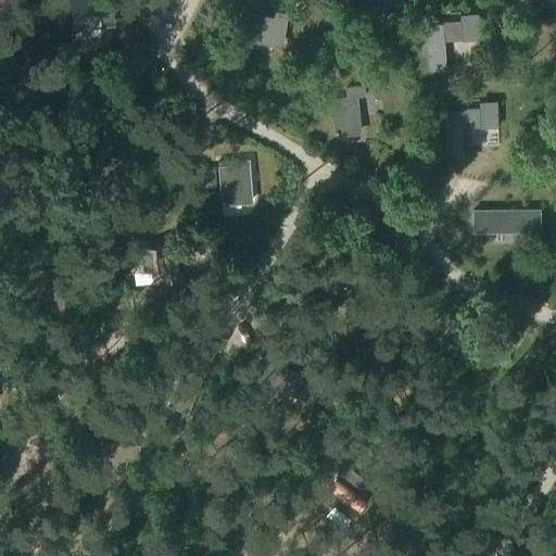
[(386,0),(368,0),(368,22),(386,22),(386,0)]
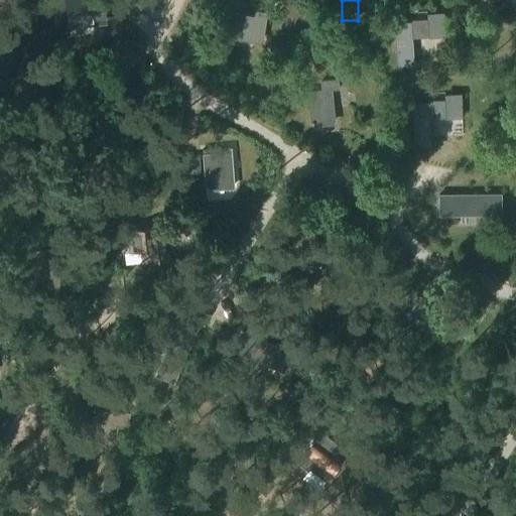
[(267,13),(255,11),(254,16),(232,12),(228,38),(261,44),(267,13)]
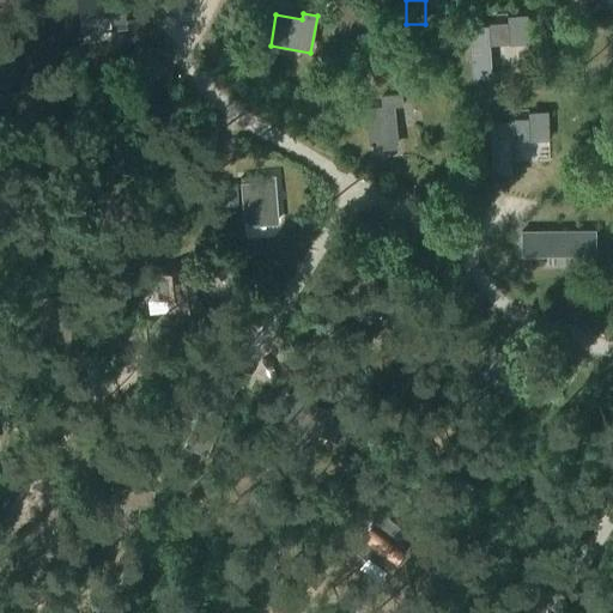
[(526,16),(507,18),(509,44),(528,42),(526,16)]
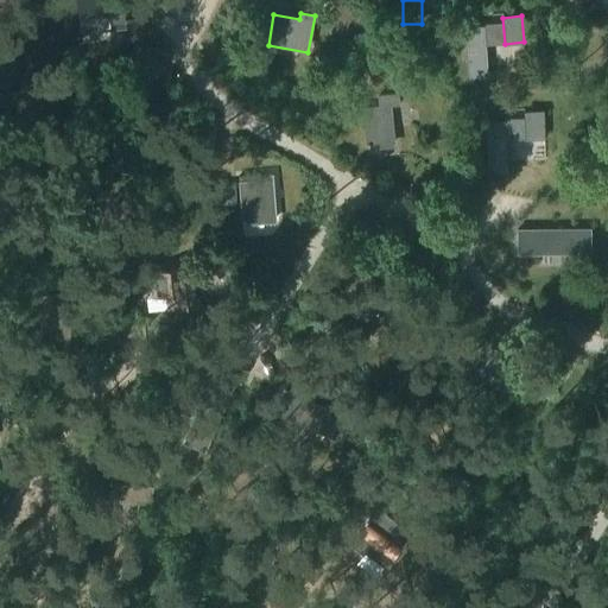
[(485,24),(486,44),(504,44),(502,24),(485,24)]
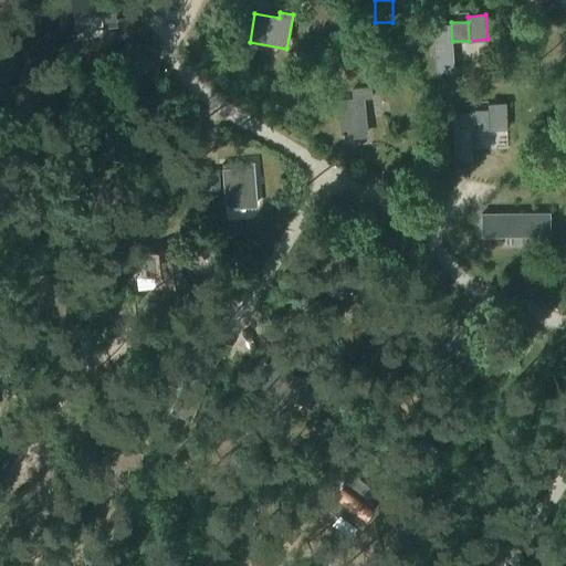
[(451,24),(433,25),(437,74),(454,73),(451,24)]
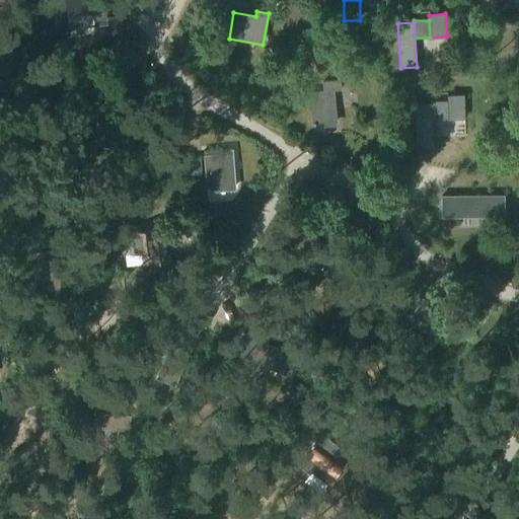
[(323,90),(308,92),(312,123),(314,123),(315,128),(338,125),(334,90),(341,89),(339,78),(322,80),(323,90)]
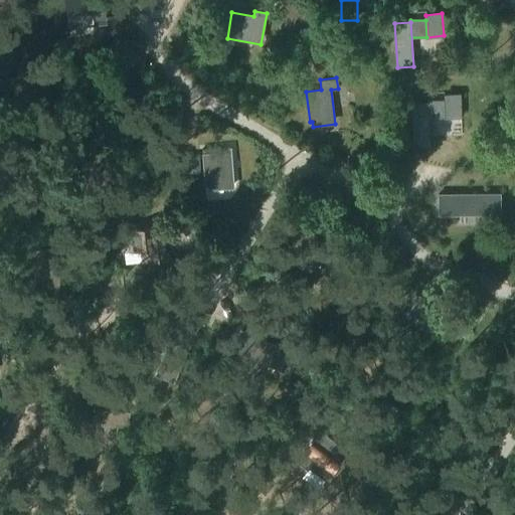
[(460,97),(444,97),(445,119),(461,119),(460,97)]
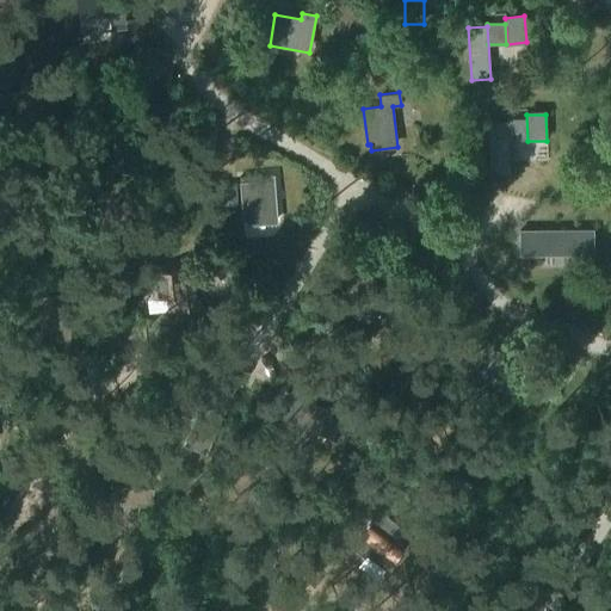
[(507,118),(508,140),(526,139),(526,118),(507,118)]
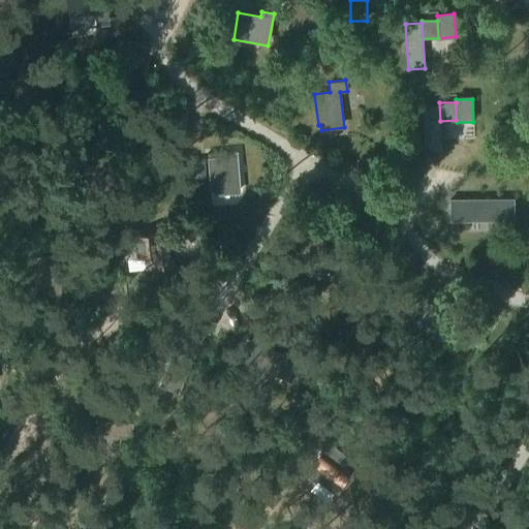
[(439,105),(423,106),(425,152),(441,151),(439,105)]
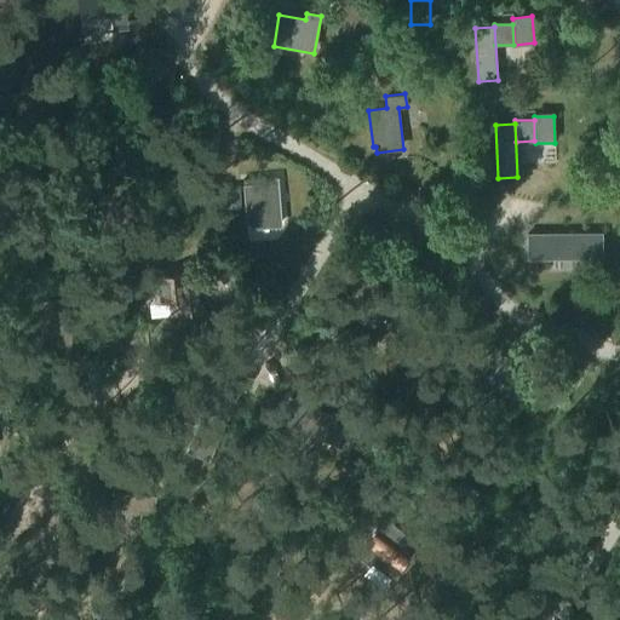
[(118,177),(147,176),(145,132),(115,132),(118,177)]
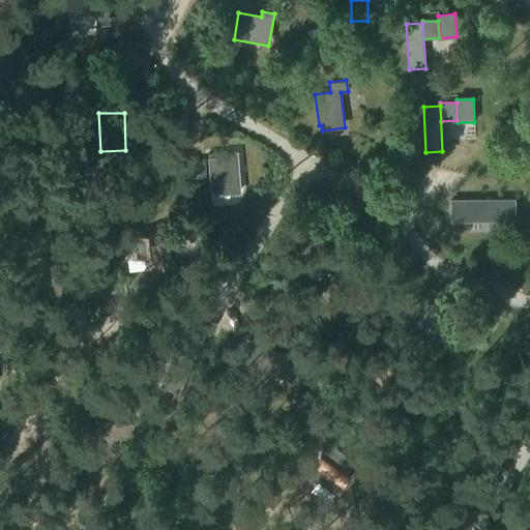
[(238,151),(208,153),(210,190),(213,190),(214,196),(241,194),(238,151)]
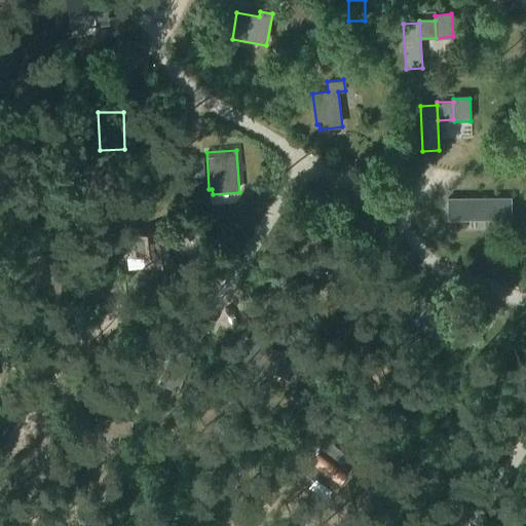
[(511,197),(461,198),(461,219),(511,218),(511,197)]
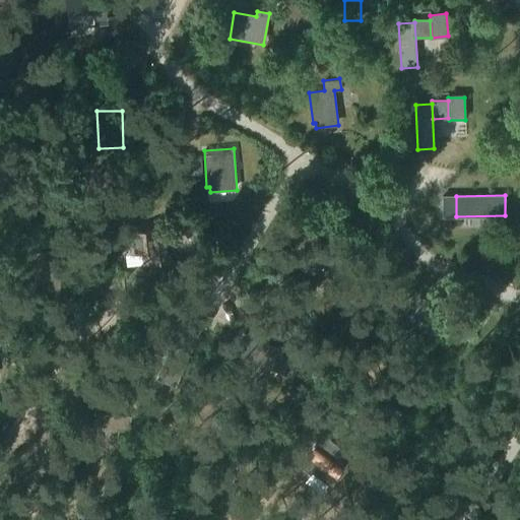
[(166,226),(127,232),(130,255),(141,253),(143,264),(171,261),(166,226)]
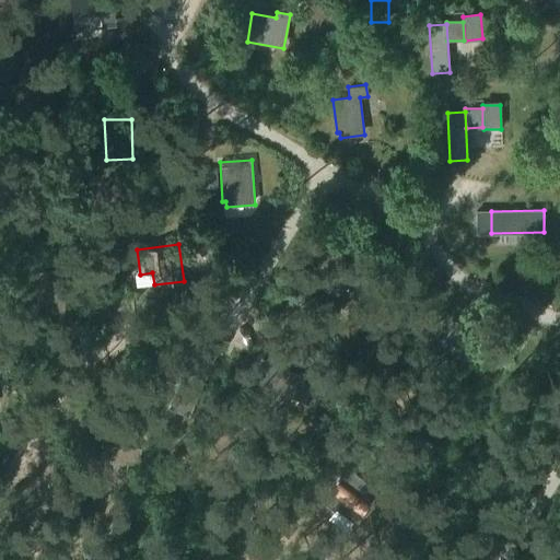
[(62,273),(61,270),(35,271),(37,314),(65,312),(63,288),(72,288),(71,272),(62,273)]
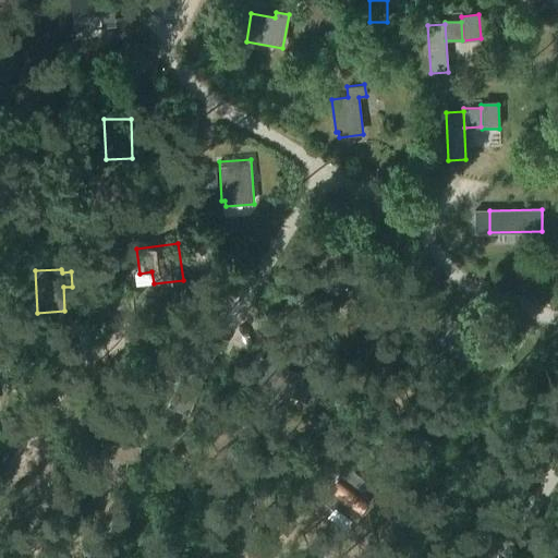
[(320,501),(331,509),(334,507),(351,520),(366,498),(360,494),(367,483),(346,466),(320,501)]
